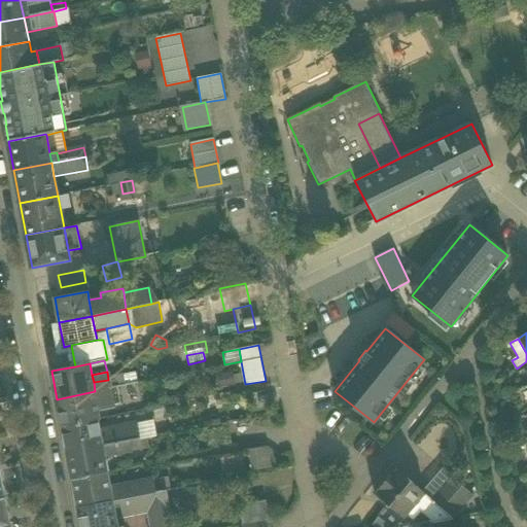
[(233,372),(216,374),(218,388),(235,386),(233,372)]
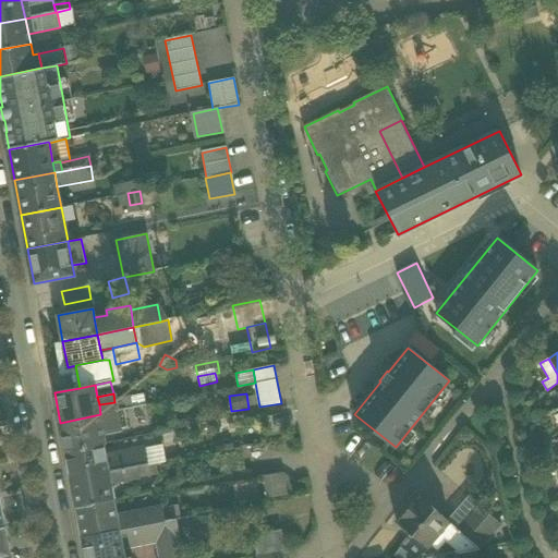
[(129,399),(131,408),(145,405),(143,396),(129,399)]
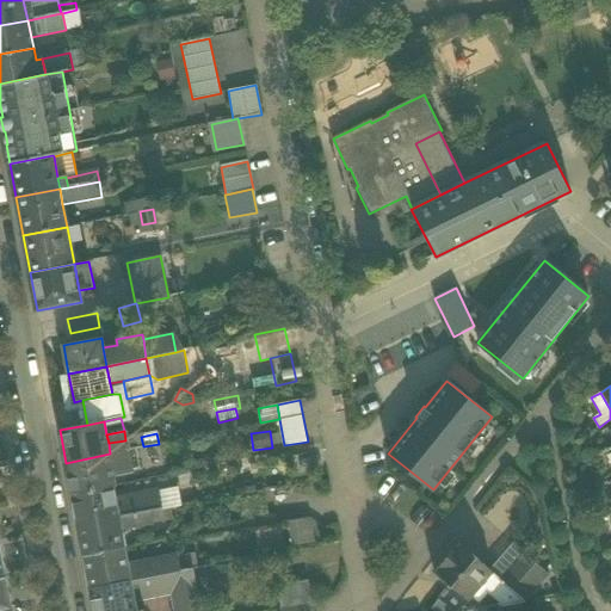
[(141,437),(125,440),(128,450),(143,446),(141,437)]
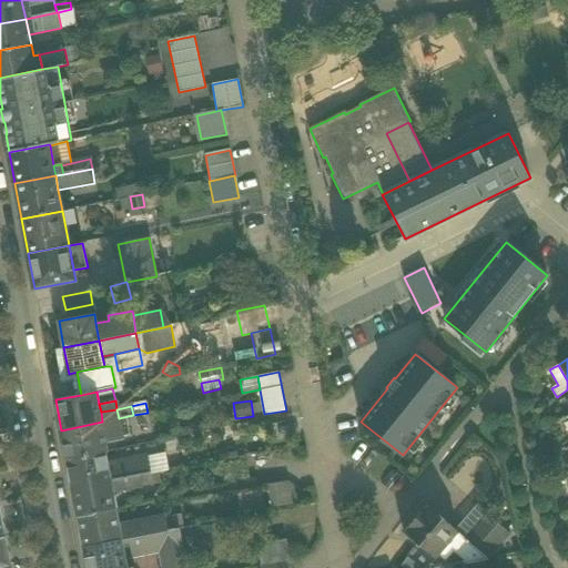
[(102,422),(119,418),(117,409),(101,412),(102,422)]
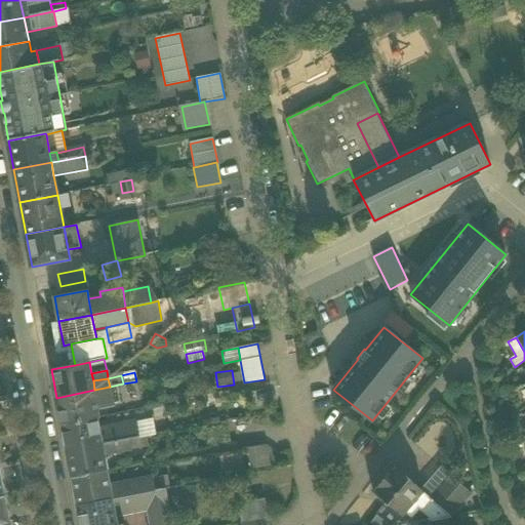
[(113,403),(111,397),(110,387),(94,390),(97,406),(113,403)]
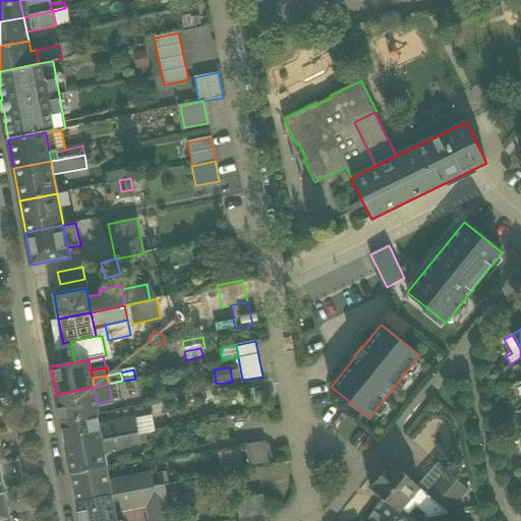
[(99,414),(97,403),(94,387),(56,395),(61,421),(97,414),(99,414)]
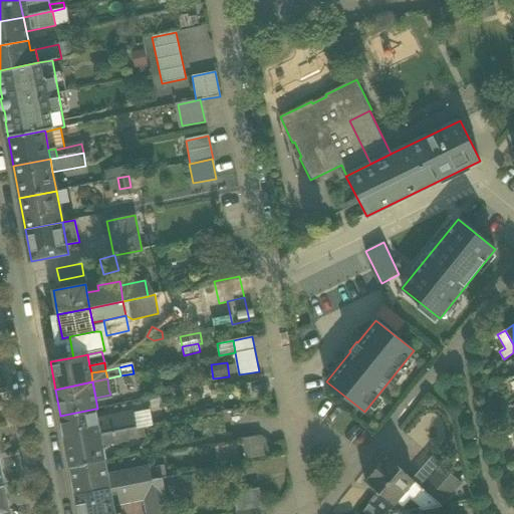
[(65,442),(100,435),(98,421),(95,409),(60,416),(65,442)]
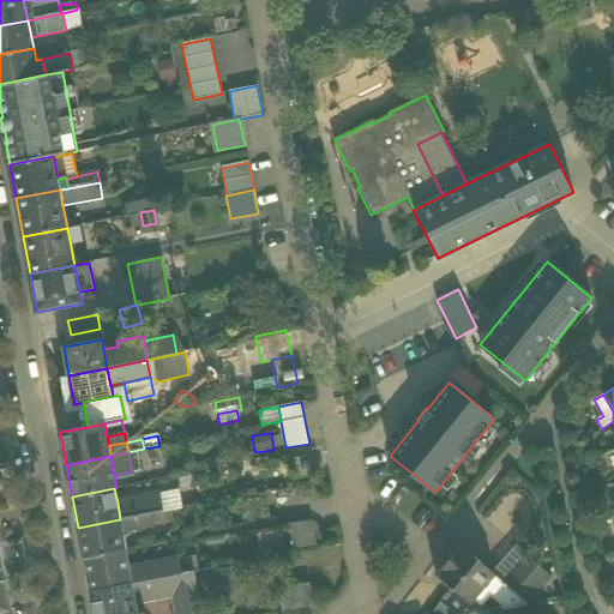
[(158,494),(162,511),(172,510),(181,507),(178,491),(158,494)]
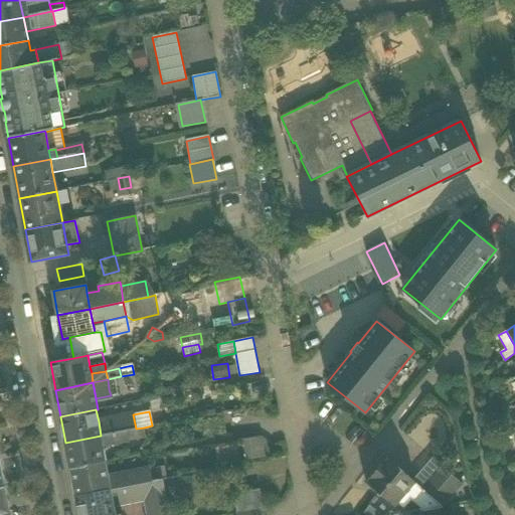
[(133,414),(99,421),(101,436),(127,431),(136,428),(133,414)]
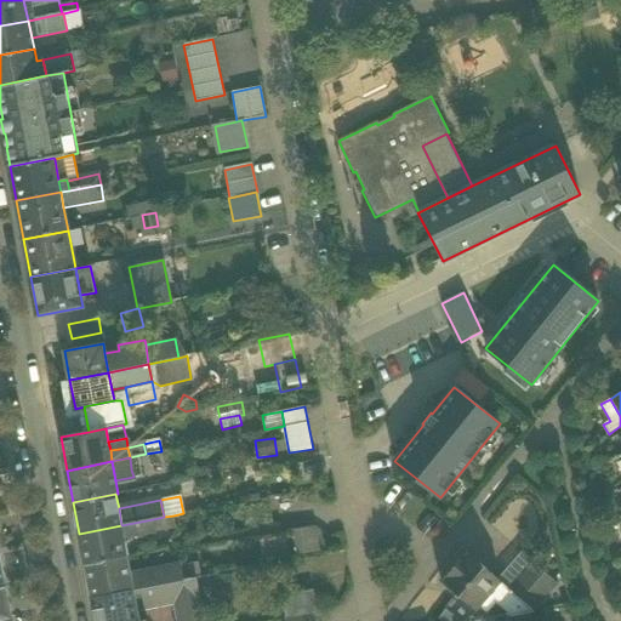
[(244,503),(248,527),(272,522),(268,500),(244,503)]
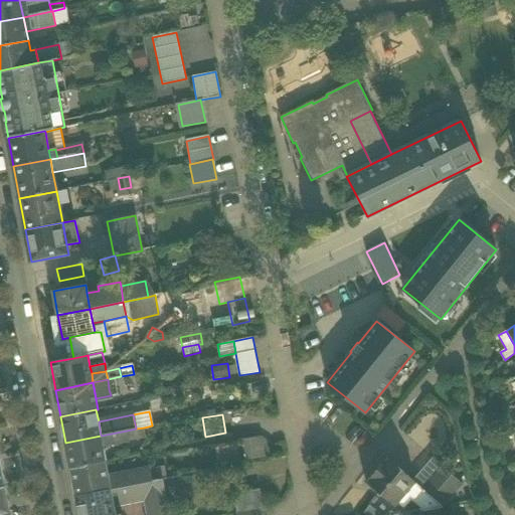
[(127,431),(129,442),(146,439),(144,427),(136,428),(127,431)]
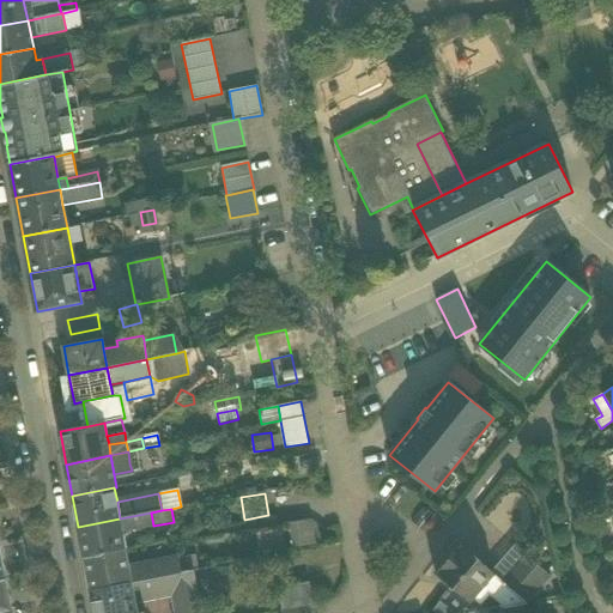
[(151,513),(120,519),(123,532),(153,526),(151,513)]
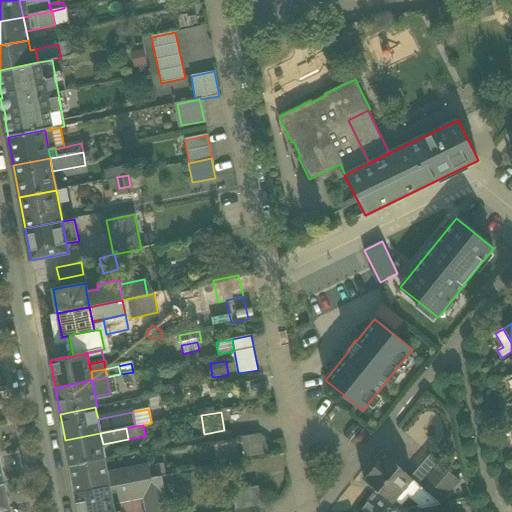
[(106,460),(103,444),(100,433),(65,440),(70,466),(106,460)]
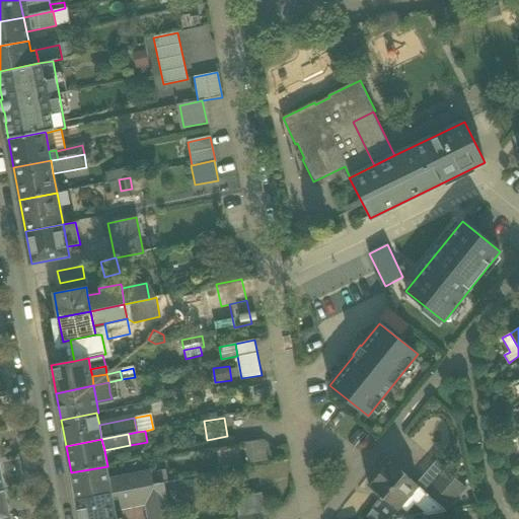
[(249,462),(269,459),(266,439),(246,443),(249,462)]
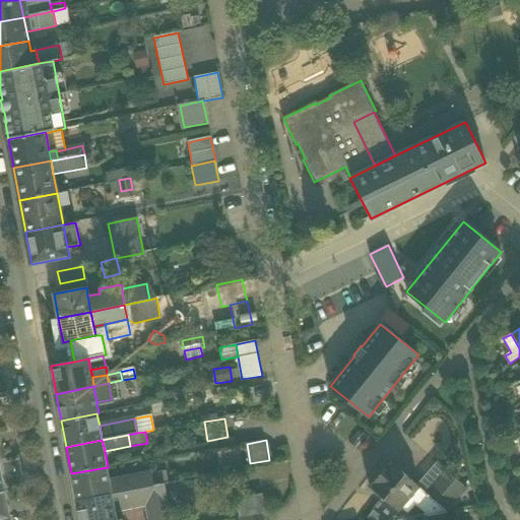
[(437,462),(416,485),(419,488),(426,493),(445,470),(437,462)]
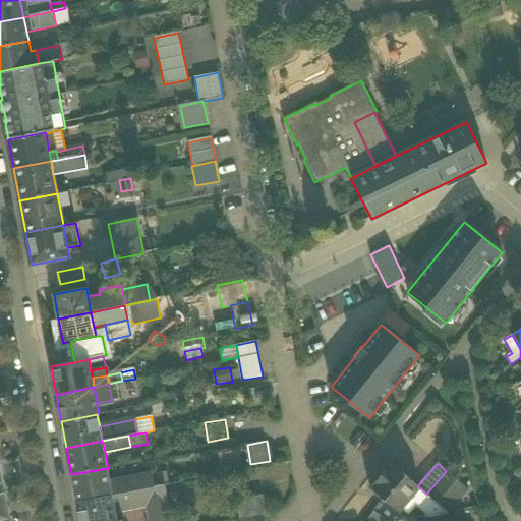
[(400,511),(403,508),(420,488),(417,486),(393,464),(372,486),(400,511)]
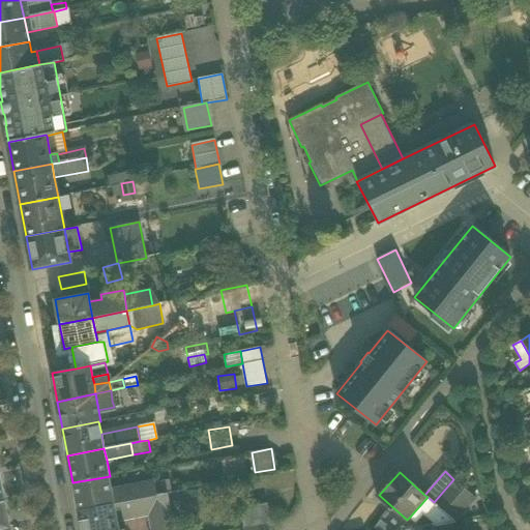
[(78,510),(114,503),(113,494),(110,476),(72,482),(78,510)]
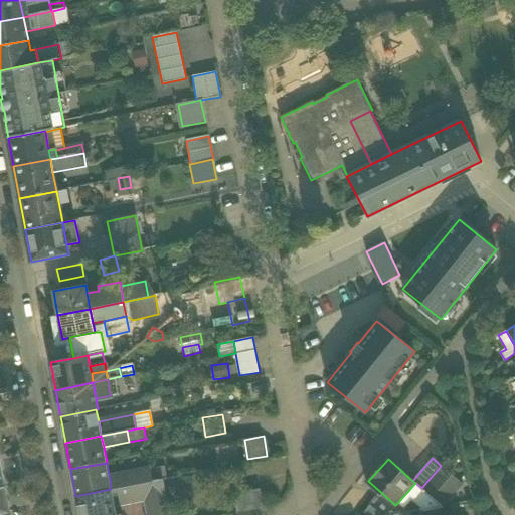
[(421,488),(442,507),(443,506),(462,485),(441,466),(421,488)]
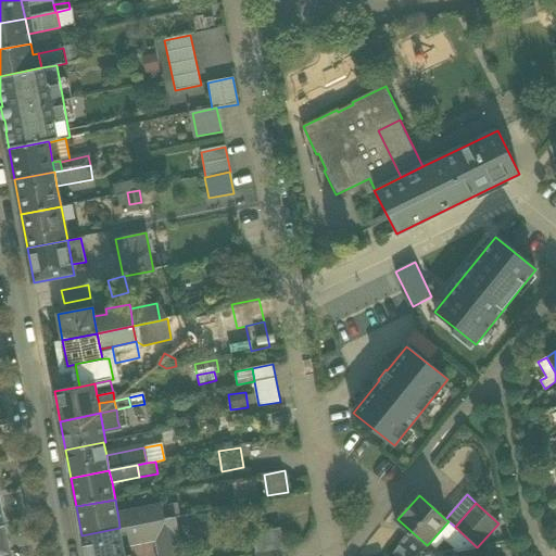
[(162,507),(164,520),(176,517),(179,517),(177,504),(162,506),(162,507)]
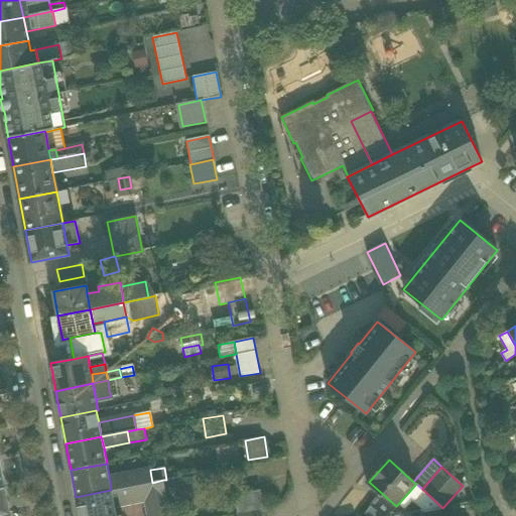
[(115,480),(110,481),(111,490),(152,483),(150,471),(150,470),(150,469),(115,475),(114,476),(115,480)]
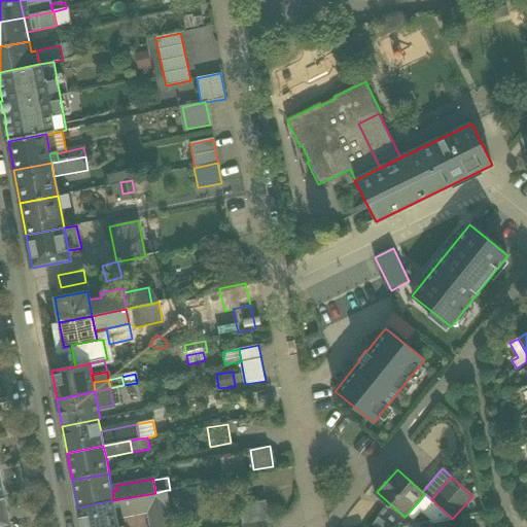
[(155,493),(113,500),(117,519),(147,514),(150,526),(149,526),(174,526),(167,490),(155,493)]
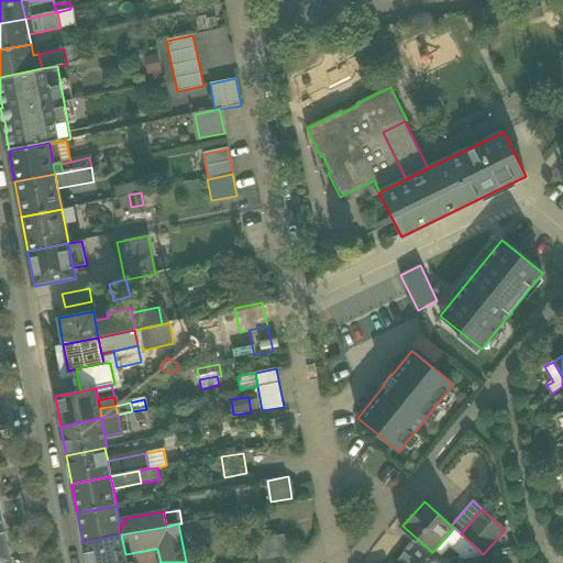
[(461,533),(454,528),(435,549),(441,553),(450,544),(465,558),(475,556),(484,554),(484,553),(483,554),(461,533)]
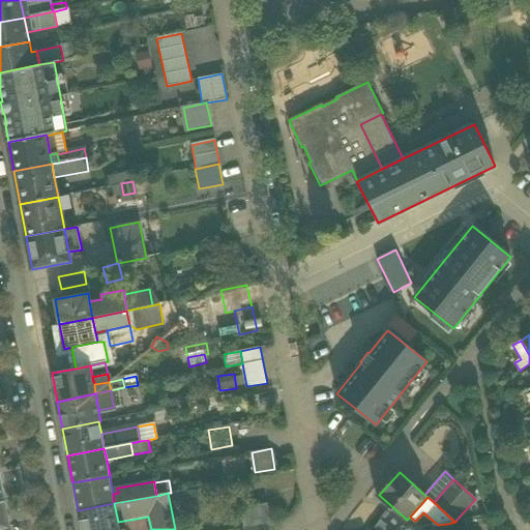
[(4,500),(0,501),(0,527),(9,526),(4,500)]
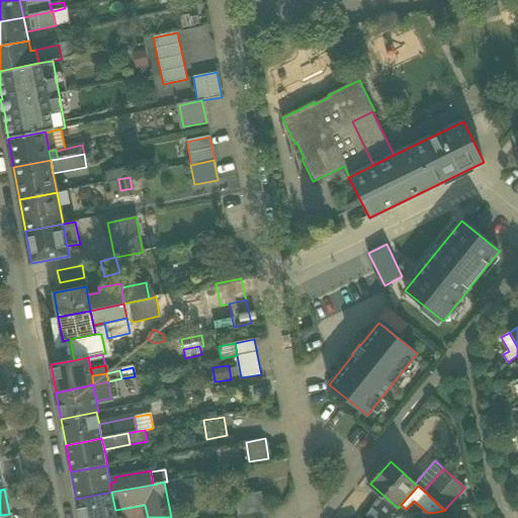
[(116,517),(115,510),(111,492),(76,499),(79,517),(122,517),(116,517)]
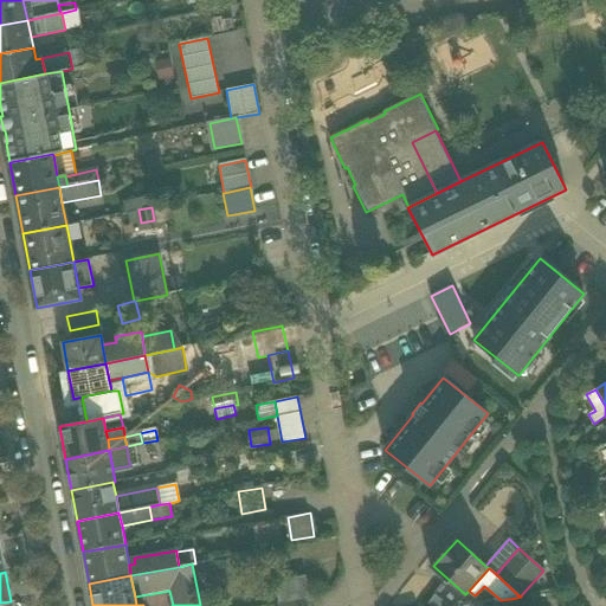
[(275,582),(279,604),(307,598),(310,598),(307,575),(275,582)]
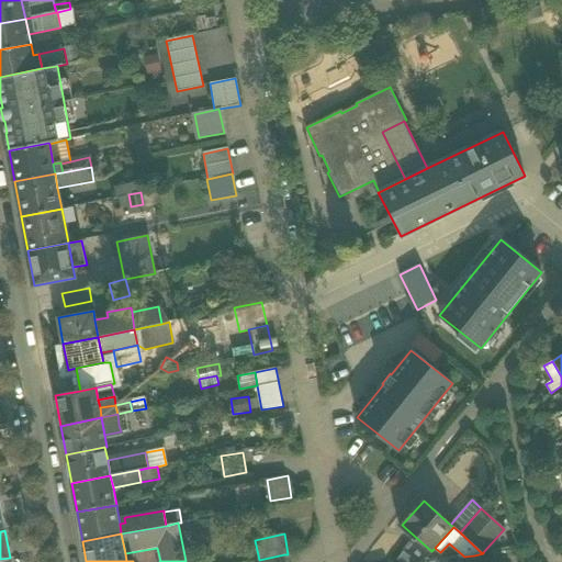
[(397,561),(415,561),(403,552),(397,561)]
